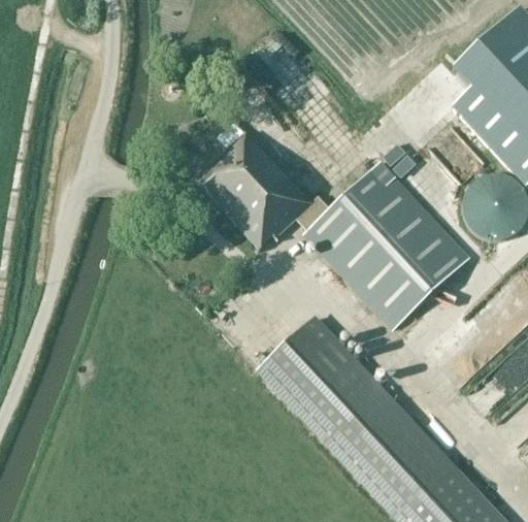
[(527,43),(503,18),(453,67),(474,87),(457,104),(522,173),(527,166),(527,43)]
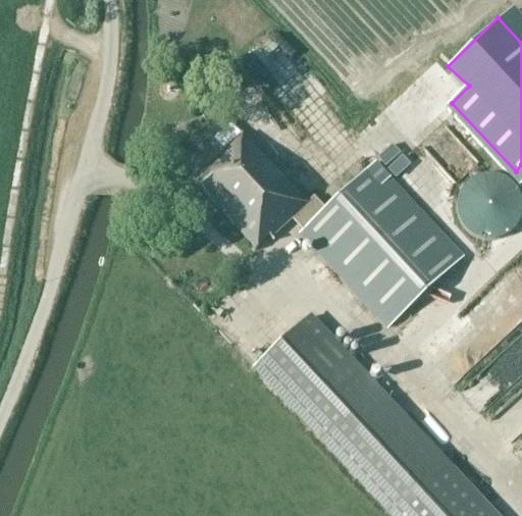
[(302,227),(299,230),(386,325),(464,254),(375,159),(324,207),(313,195),(305,201),(241,132),(192,177),(256,245),(269,233),(271,236),(291,216),(302,227)]
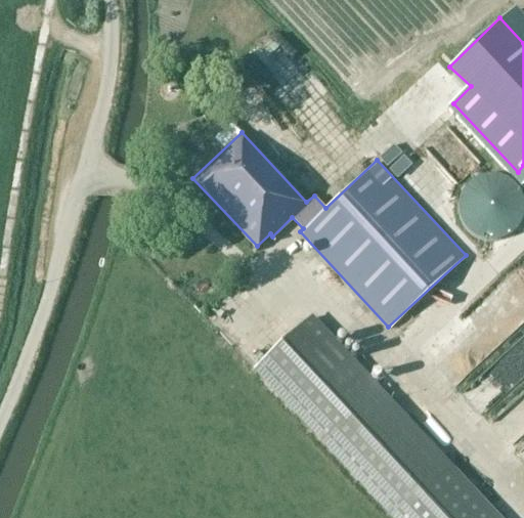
[(521,206),(521,205),(520,199),(519,193),(517,189),(513,184),(508,179),(501,176),(493,174),(487,174),(481,175),(475,178),(470,181),(467,184),(462,191),(460,199),(459,205),(460,210),(461,215),(463,221),(467,225),(471,229),(476,233),(481,235),(487,236),(493,236),(498,235),(505,232),(511,228),(515,224),(518,219),(520,212),(521,206)]
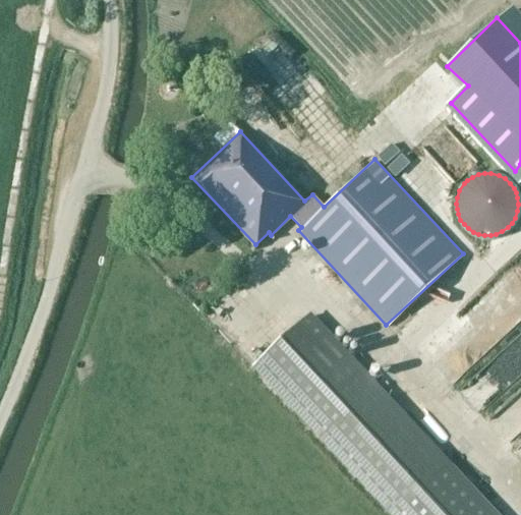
[(494,514),(499,511),(309,309),(250,364),(390,514),(494,514)]
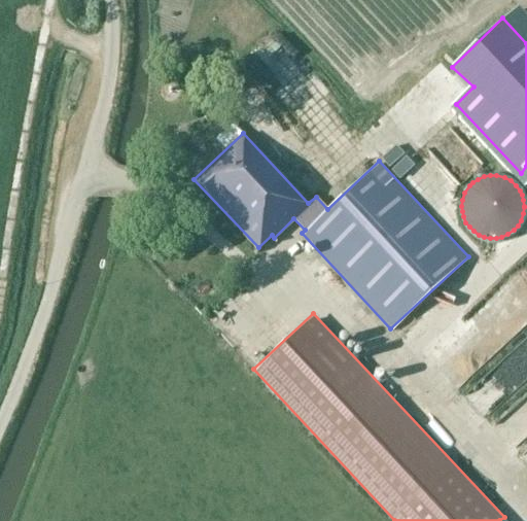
[(526,500),(511,499),(510,514),(526,515),(526,500)]
